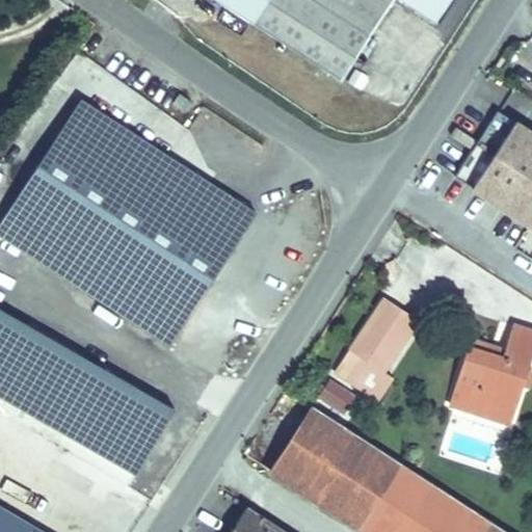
[(455,0),(213,0),(343,85),(398,0),(439,27),(455,0)]
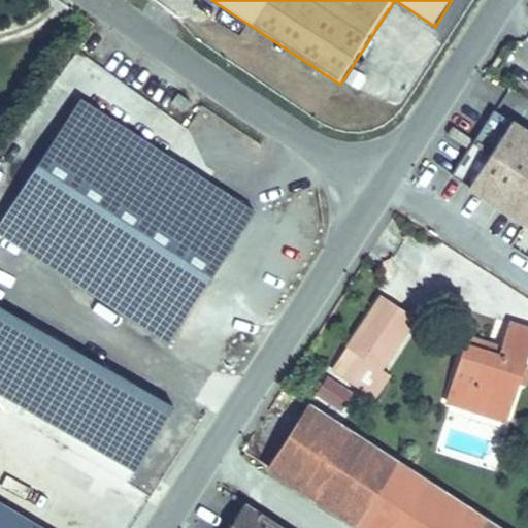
[(191,102),(178,93),(172,102),(184,110),(191,102)]
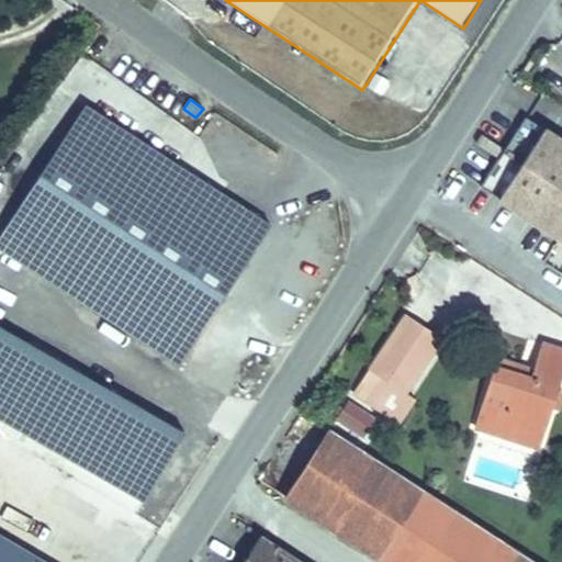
[(182,368),(272,228),(86,107),(0,239),(0,250),(74,299),(98,313),(182,368)]
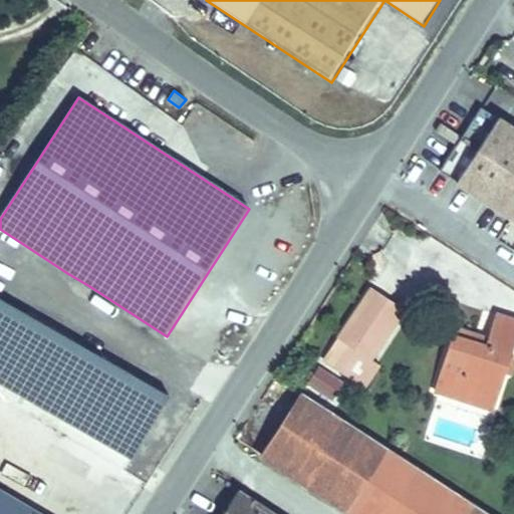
[(513,129),(497,117),(456,181),(513,219),(513,129)]
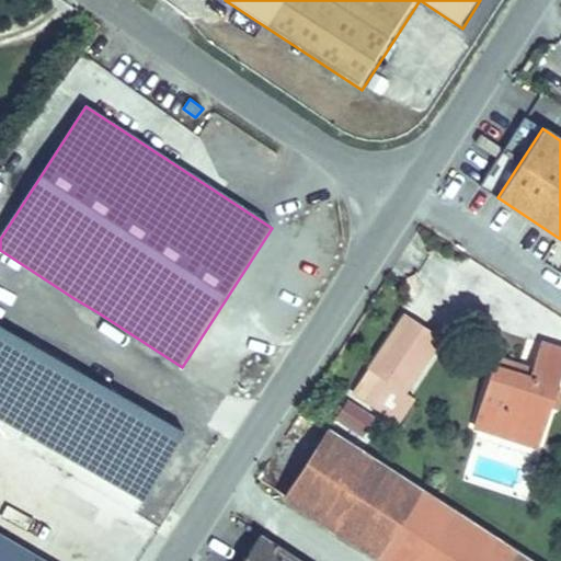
[(404,392),(441,338),(441,336),(404,313),(353,390),(385,412),(400,389),(404,392)]
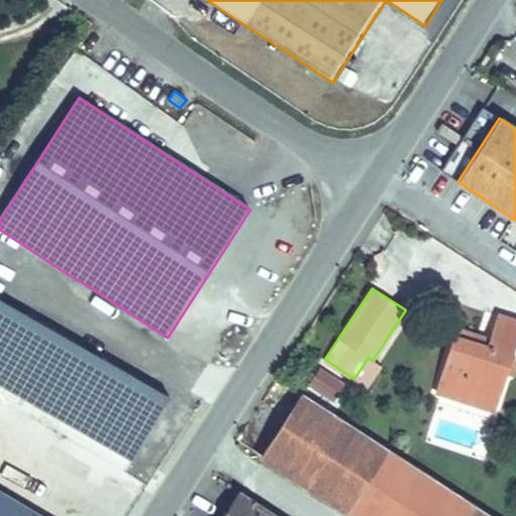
[(499,399),(515,345),(515,321),(497,315),(489,341),(487,347),(475,344),(477,337),(456,330),(435,391),(457,398),(461,388),(499,399)]
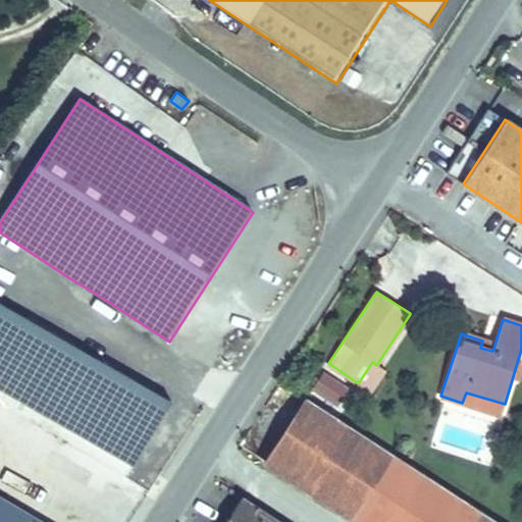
[(492,351),(494,345),(482,341),(480,348),(492,351)]
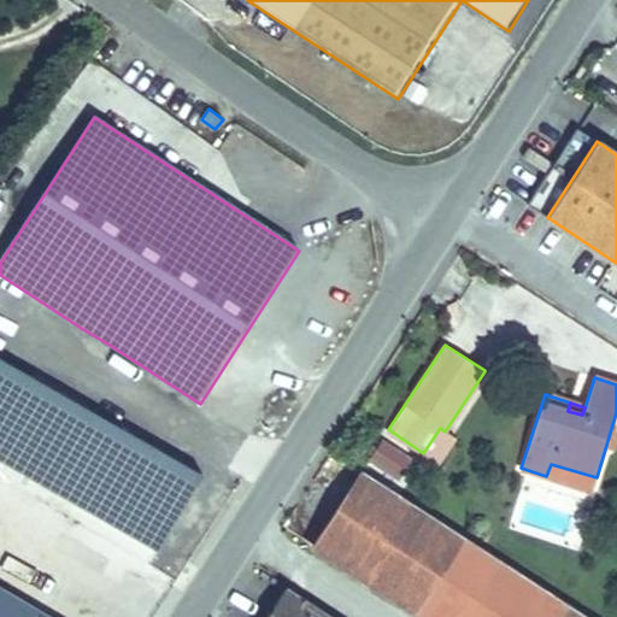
[(439,463),(454,438),(445,432),(440,428),(423,453),(439,463)]
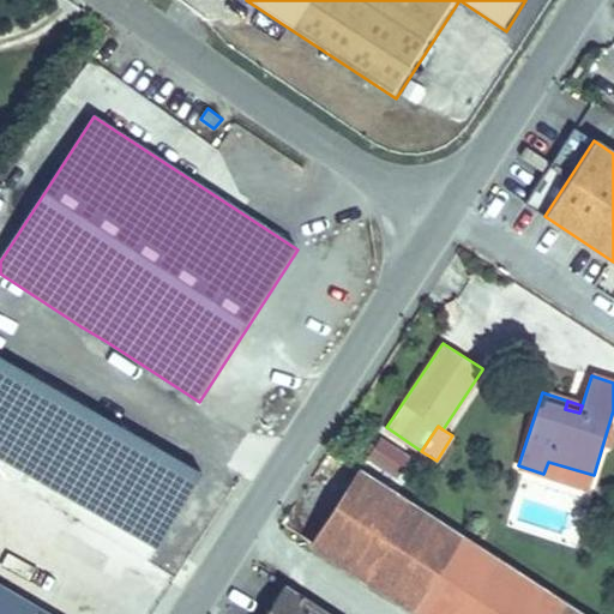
[(397,477),(410,457),(380,438),(367,458),(397,477)]
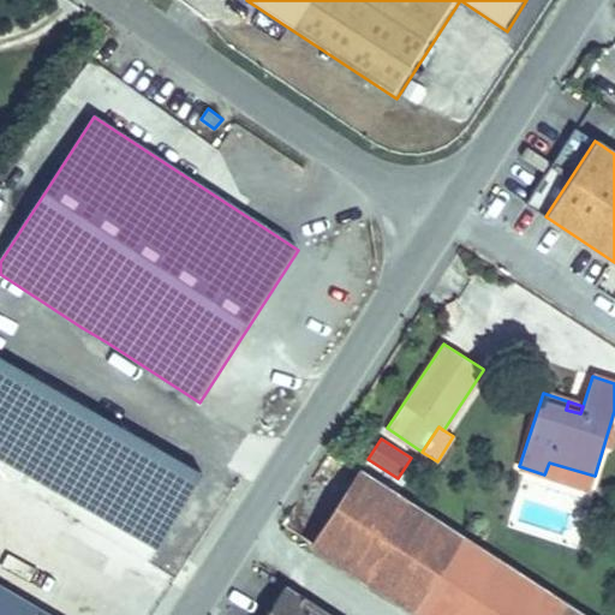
[(590,489),(595,476),(549,463),(544,475),(590,489)]
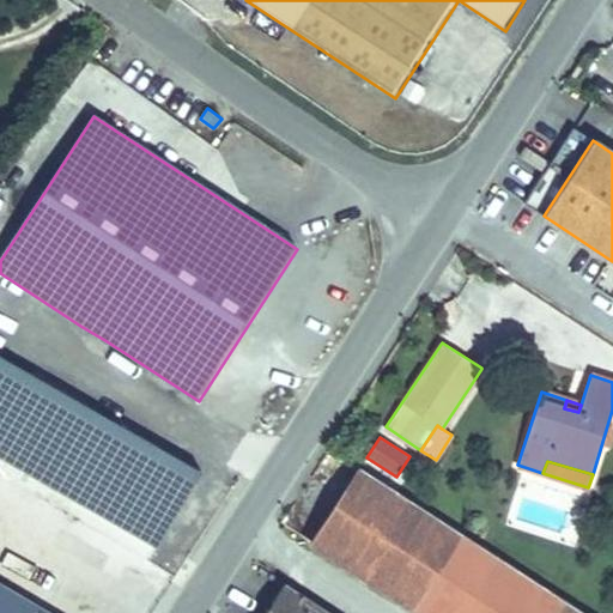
[(584,612),(360,467),(360,468),(311,542),(419,612),(584,612)]
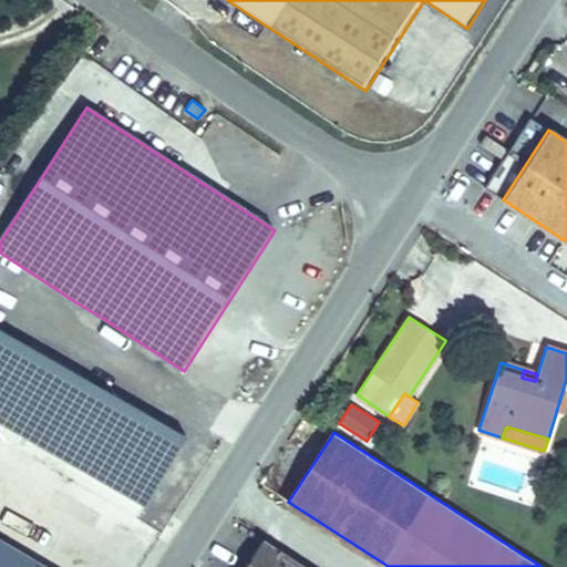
[(306,566),(264,539),(245,566),(306,566)]
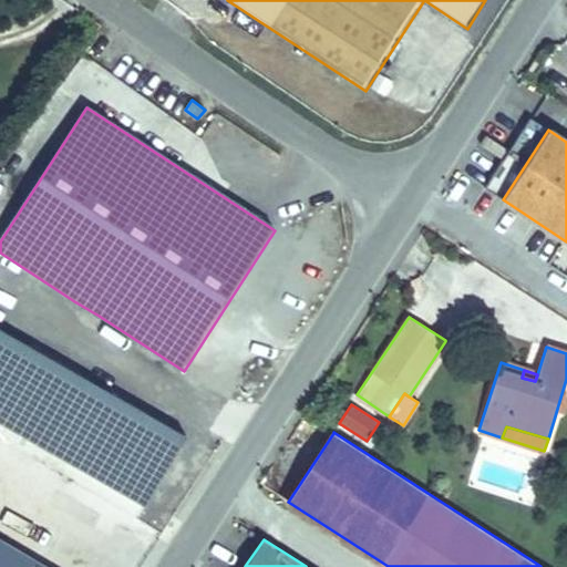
[(45,566),(0,540),(0,566),(45,566)]
